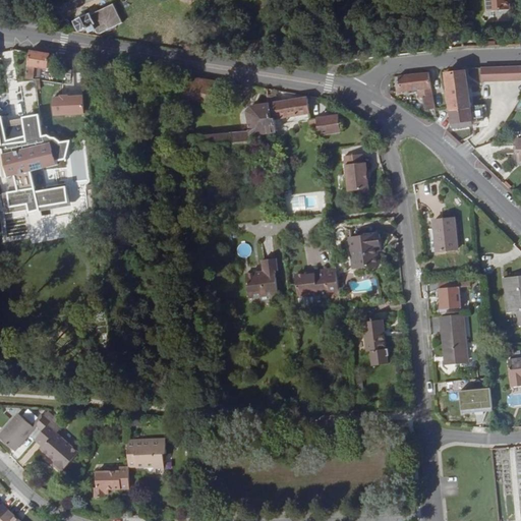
[(507,11),(506,0),(484,0),(485,12),(507,11)]
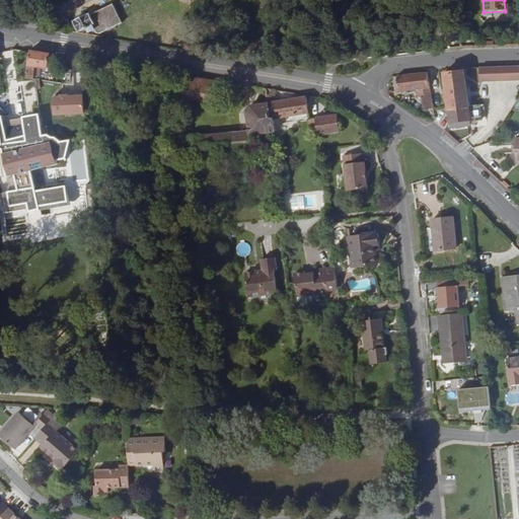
[(94,13),(79,20),(72,23),(77,33),(92,26),(96,24),(98,29),(115,21),(108,8),(100,11),(99,11),(94,13)]
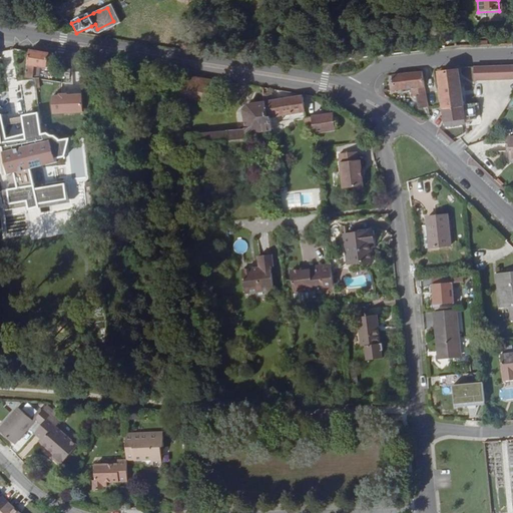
[(76,17),(78,20),(93,13),(91,10),(76,17)]
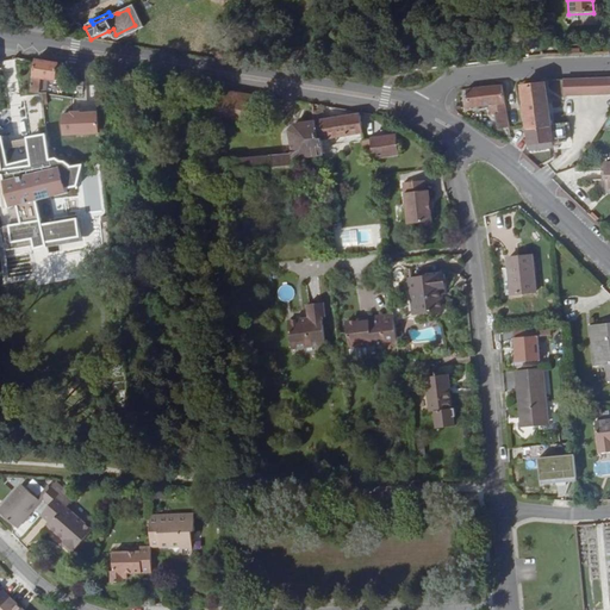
[(113,29),(109,31),(114,43),(118,41),(116,35),(113,29)]
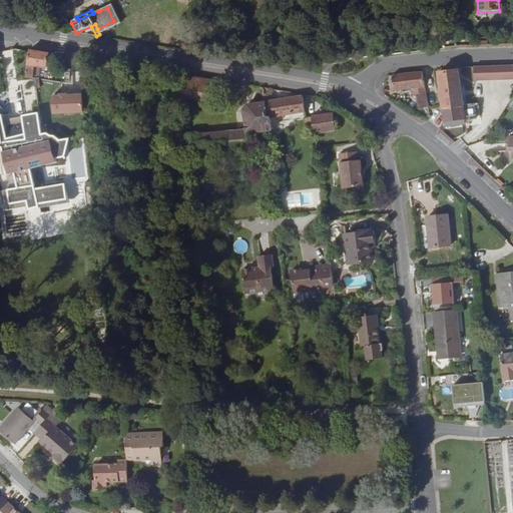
[(48,52),(28,49),(25,65),(46,68),(48,52)]
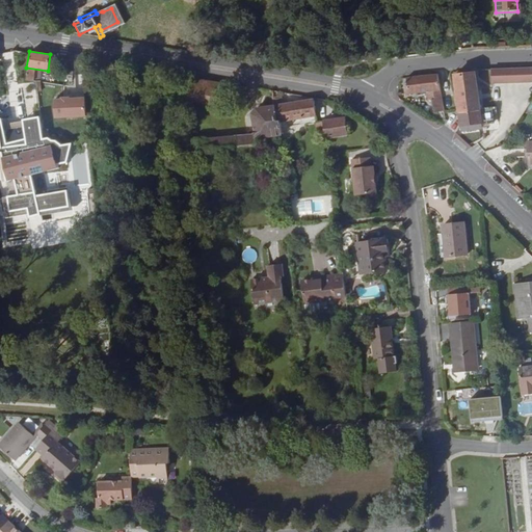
[(531,67),(490,68),(490,83),(531,82),(531,67)]
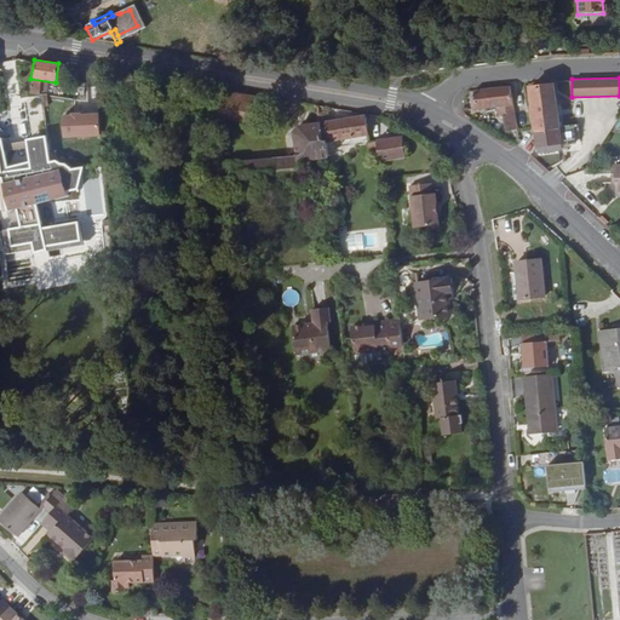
[(555,84),(529,87),(538,147),(539,147),(539,153),(561,150),(561,144),(564,143),(577,142),(574,125),(561,126),(555,84)]
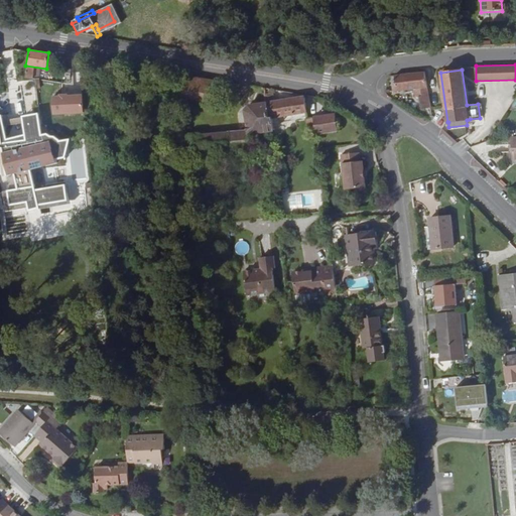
[(425,73),(389,77),(387,83),(392,82),(393,92),(414,89),(415,98),(419,97),(421,110),(431,108),(427,88),(425,73)]
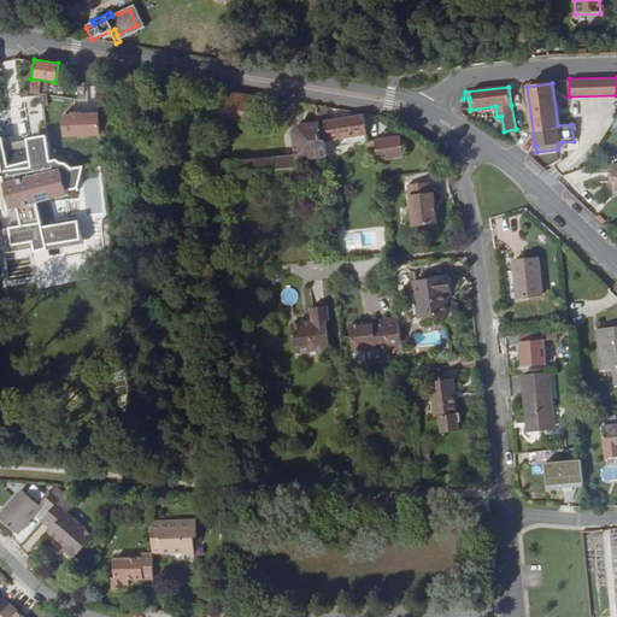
[(268,98),(215,89),(211,117),(264,125),(268,98)]
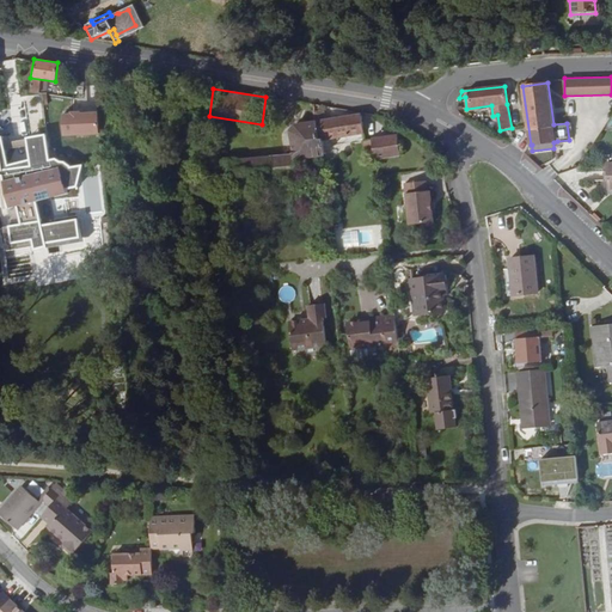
[(96,111),(60,114),(61,136),(97,135),(96,111)]
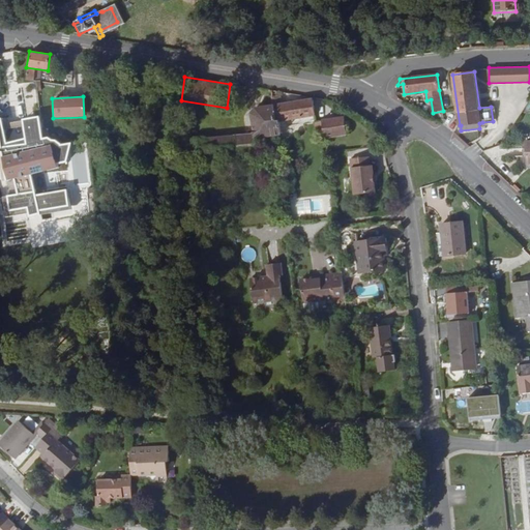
[(313,98),(274,105),(275,120),(280,120),(280,122),(316,116),(313,98)]
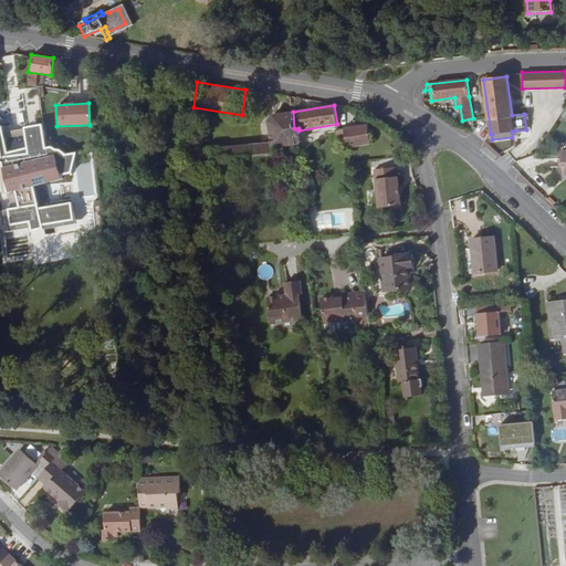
[(199,150),(186,152),(187,165),(195,164),(200,164),(201,171),(215,170),(276,164),(274,148),(301,145),(301,143),(300,136),(299,130),(299,128),(294,128),(293,112),(292,112),(272,116),(269,122),(272,143),(254,145),(236,146),(212,149),(199,150)]
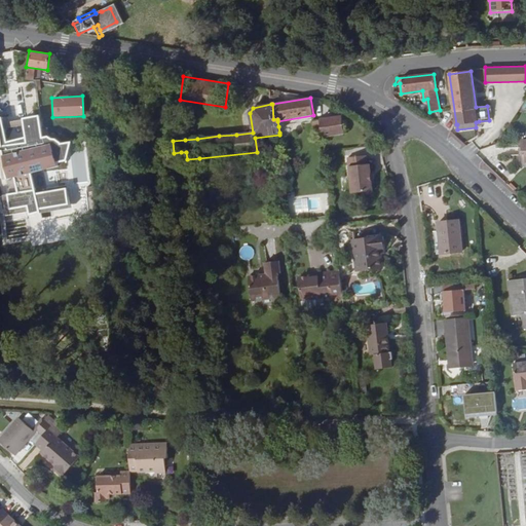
[(0,139),(0,197),(2,197),(5,216),(27,212),(28,216),(39,213),(39,210),(68,205),(66,188),(35,192),(31,174),(57,167),(55,163),(66,161),(70,141),(61,142),(54,138),(51,138),(47,136),(42,137),(39,114),(24,117),(26,143),(1,145),(0,139)]
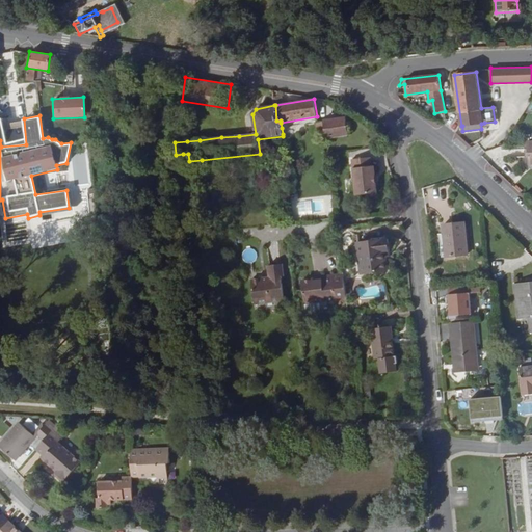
[(1,117),(0,117),(0,147),(1,147),(26,144),(26,138),(5,143),(1,117)]
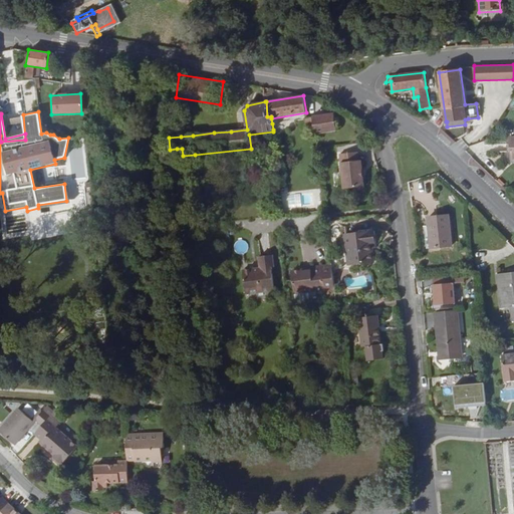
[(334,113),(312,116),(314,134),(315,134),(336,131),(334,113)]
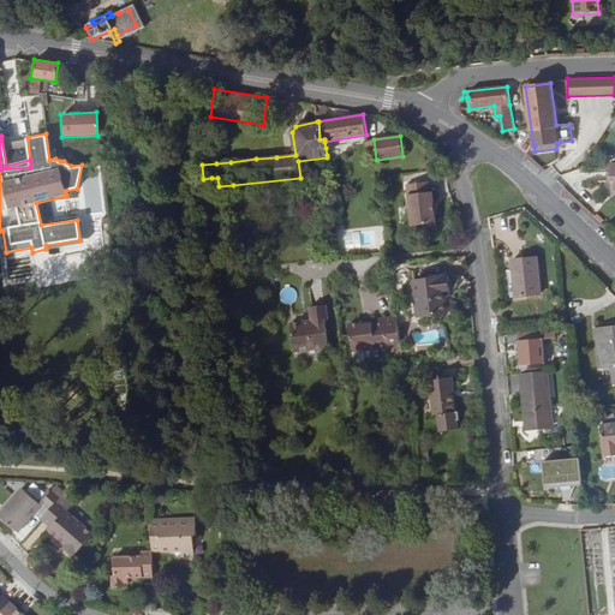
[(429,181),(407,184),(408,195),(412,226),(436,224),(433,192),(430,192),(429,181)]
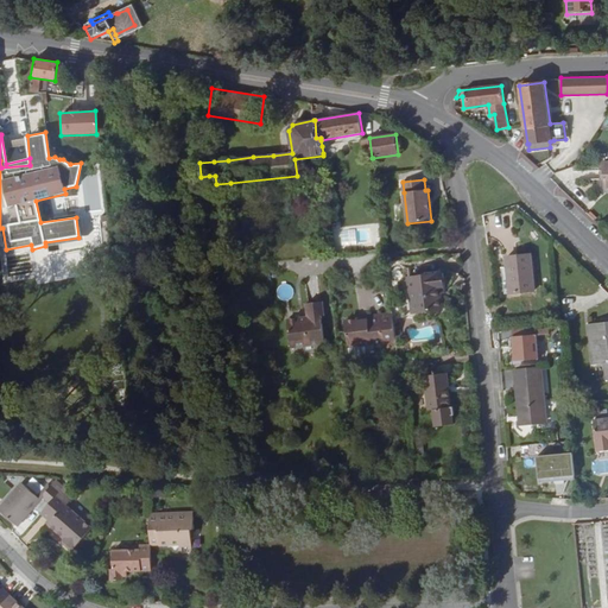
[(502,234),(507,247),(513,245),(510,232),(502,234)]
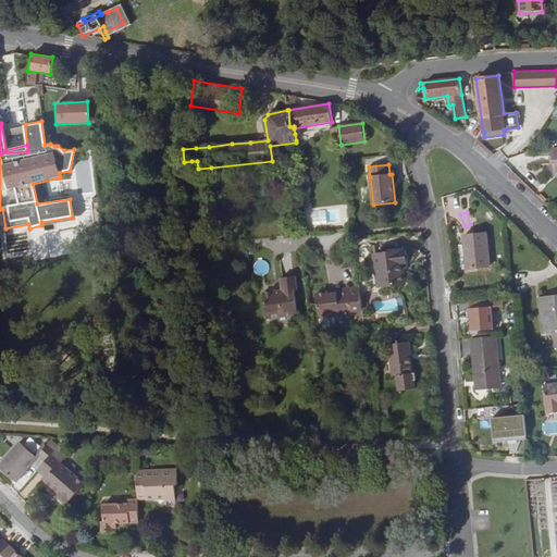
[(486,233),(463,235),(467,269),(490,267),(486,233)]
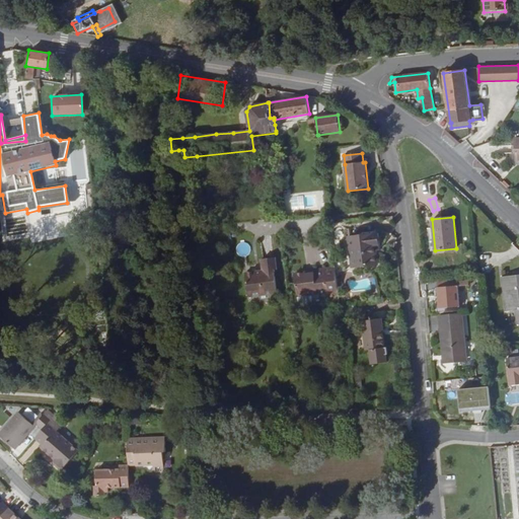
[(378,233),(349,237),(353,268),(378,265),(376,250),(380,249),(378,233)]
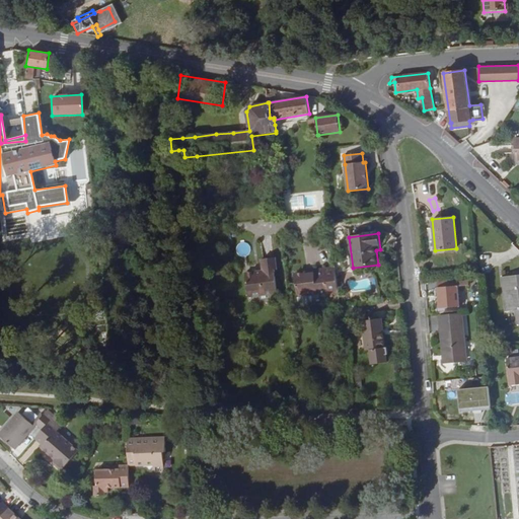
[(276,257),(262,260),(263,271),(262,272),(262,274),(256,274),(256,272),(245,274),(248,297),(278,294),(275,270),(277,270),(276,257)]
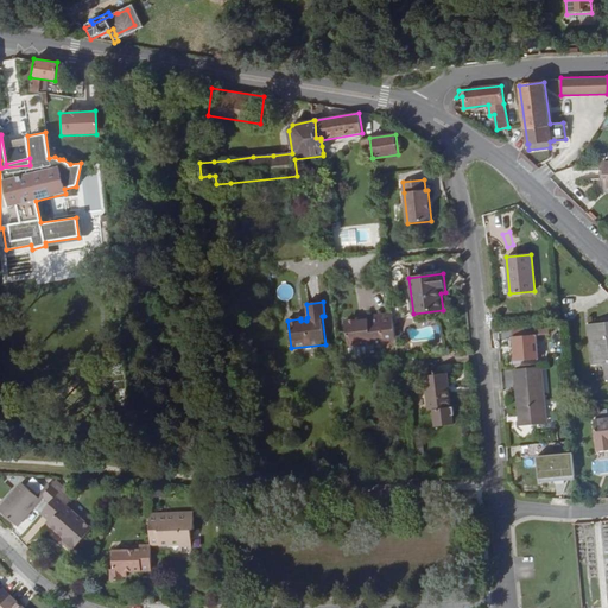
[(359,320),(346,321),(349,347),(385,343),(381,316),(368,318),(368,321),(362,321),(359,320)]
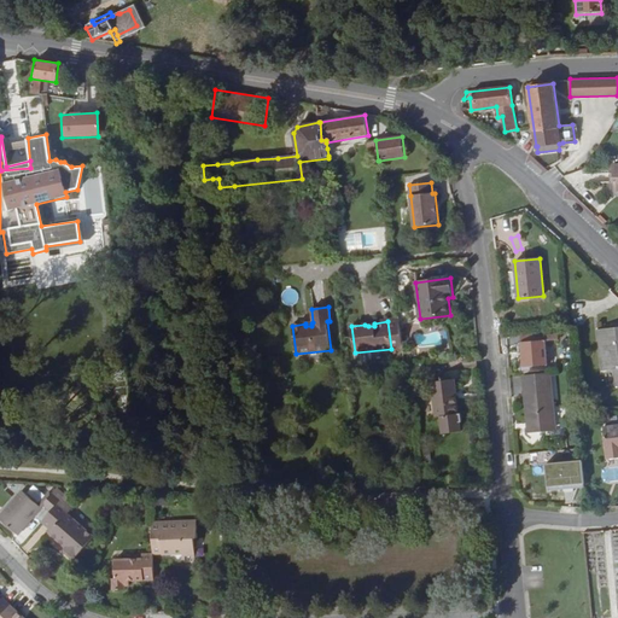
[(617,327),(600,331),(604,369),(614,368),(617,368),(617,327)]
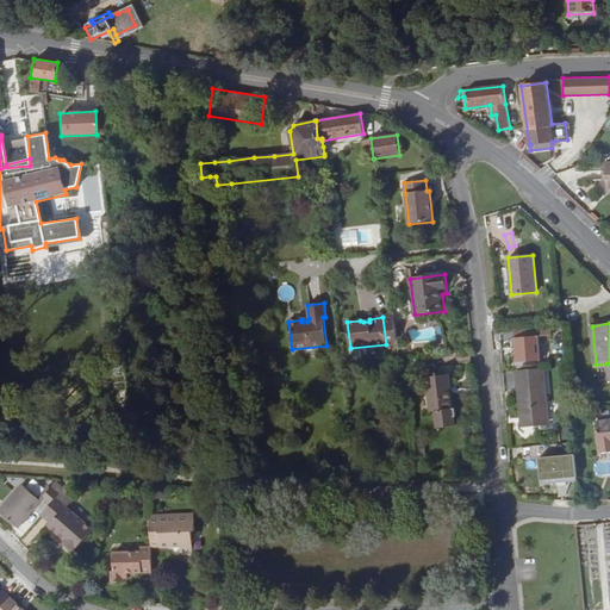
[(512,337),(514,362),(540,361),(539,336),(512,337)]
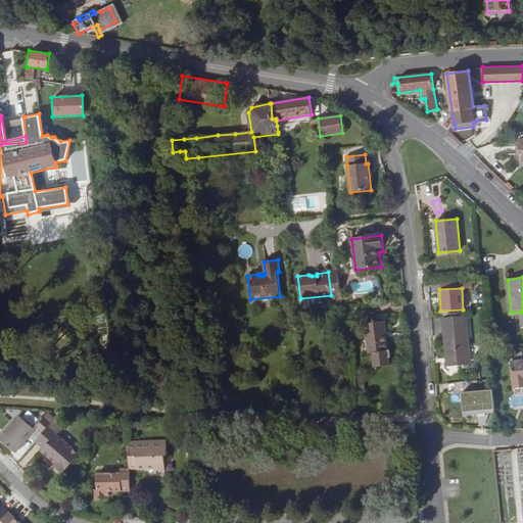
[(466,317),(443,319),(447,366),(470,364),(466,317)]
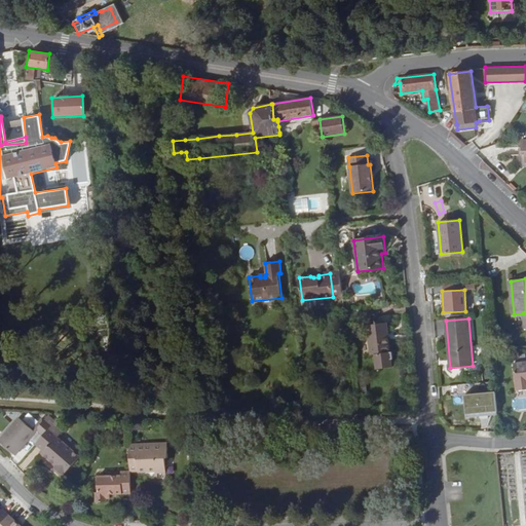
[(387,323),(367,326),(371,354),(390,352),(387,323)]
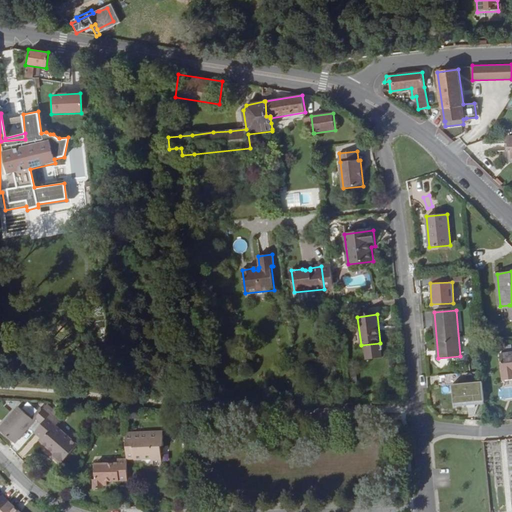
[(511,351),(500,353),(503,380),(511,379),(511,351)]
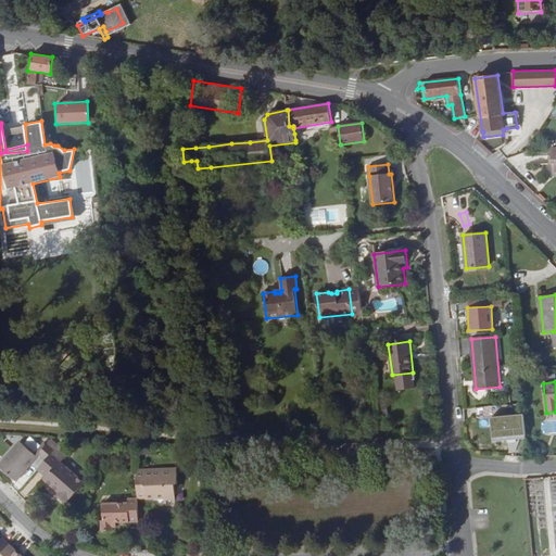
[(523,415),(490,416),(491,440),(525,439),(523,415)]
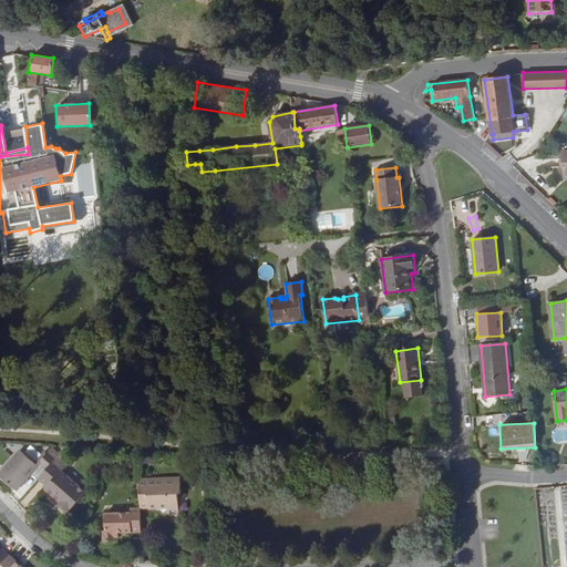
[(60,455),(52,449),(38,464),(40,465),(45,471),(60,455)]
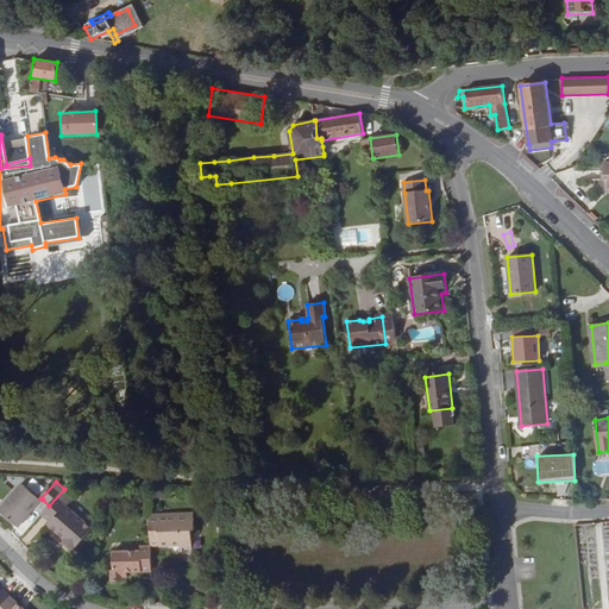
[(42,501),(23,483),(0,508),(0,512),(18,528),(35,509),(42,501)]
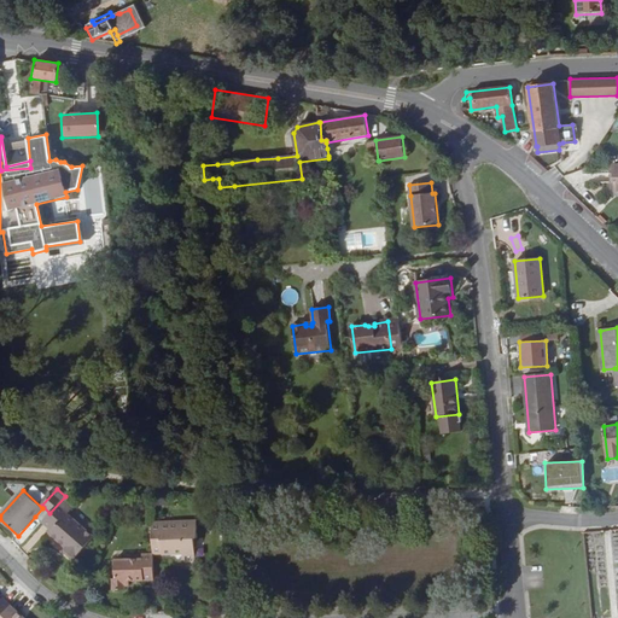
[(75,506),(65,496),(50,513),(42,522),(51,530),(48,534),(65,548),(64,549),(74,559),(75,558),(76,558),(94,537),(68,514),(75,506)]
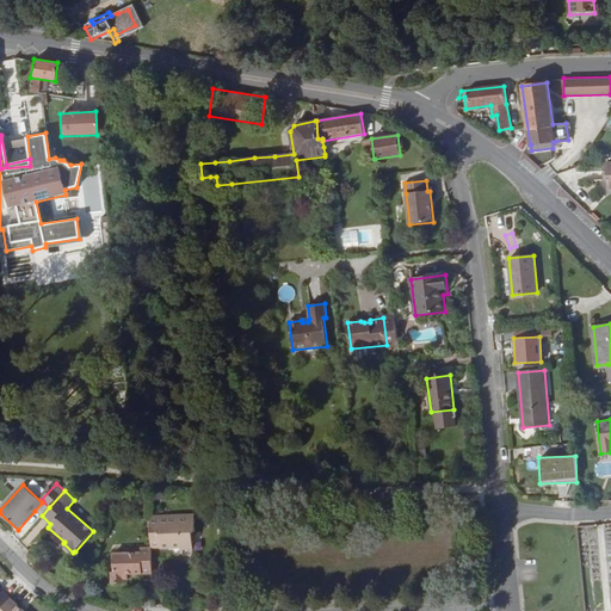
[(437,497),(419,498),(419,506),(438,506),(437,497)]
